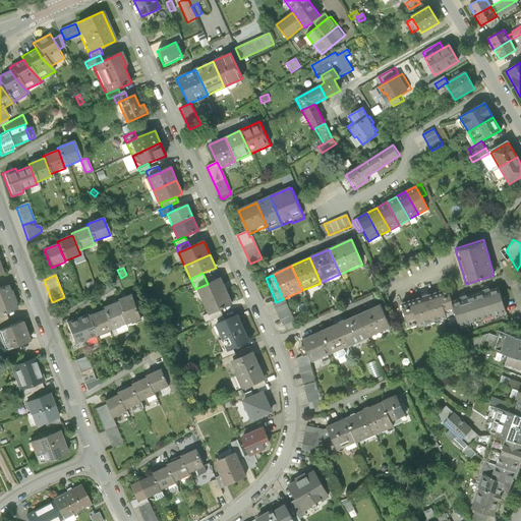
[(98,280),(101,286),(107,284),(105,278),(98,280)]
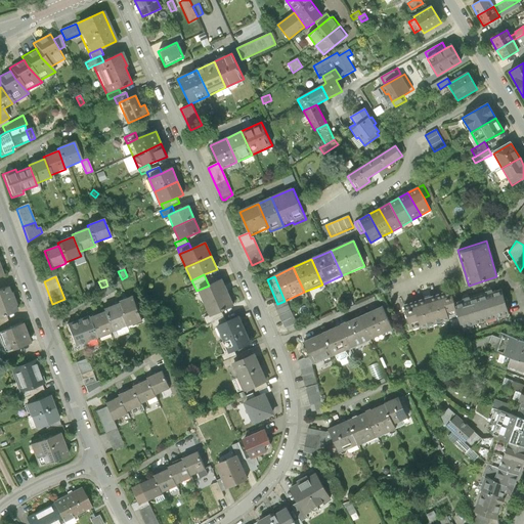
[(209,286),(197,291),(209,317),(221,312),(233,306),(221,279),(209,286)]
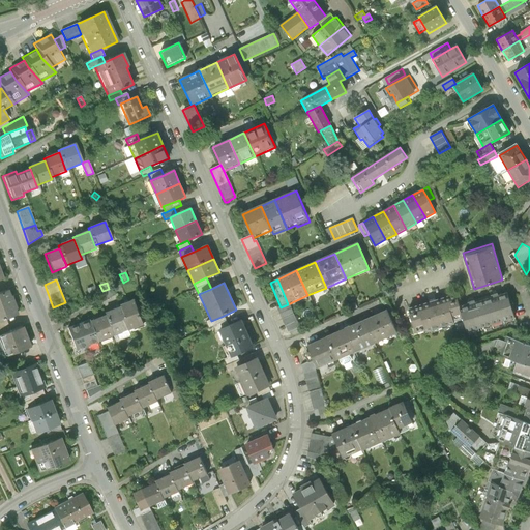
[(0,304),(16,299),(13,292),(11,293),(10,288),(0,291),(0,304)]
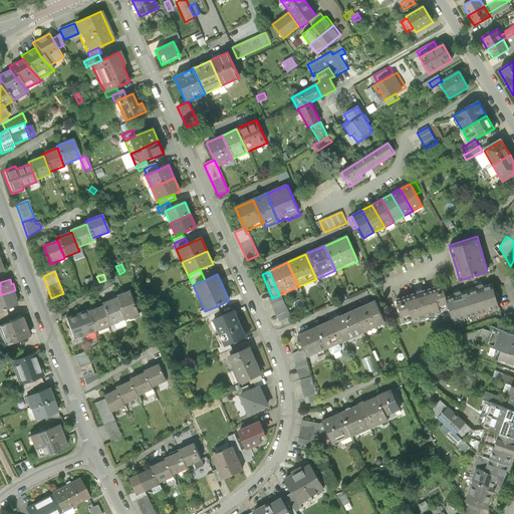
[(469,286),(476,312),(499,305),(492,279),(469,286)]
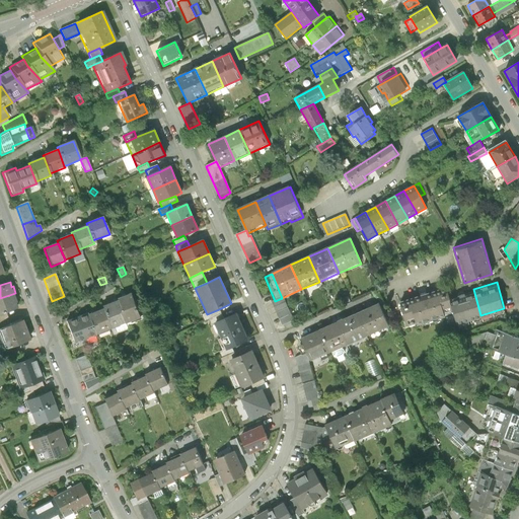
[(447,286),(400,300),(408,322),(417,319),(418,322),(446,314),(446,311),(454,309),(450,296),(447,286)]
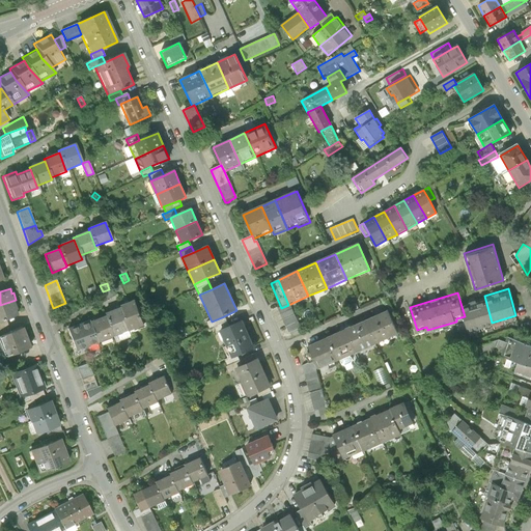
[(492,323),(484,296),(460,303),(465,316),(468,330),(492,323)]
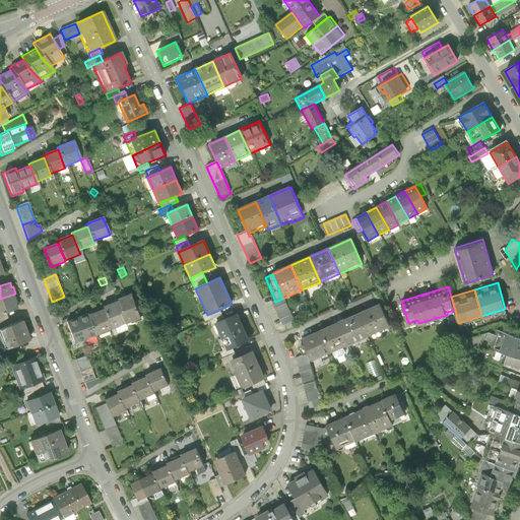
[(15,294),(0,299),(0,314),(19,308),(16,301),(18,300),(15,294)]
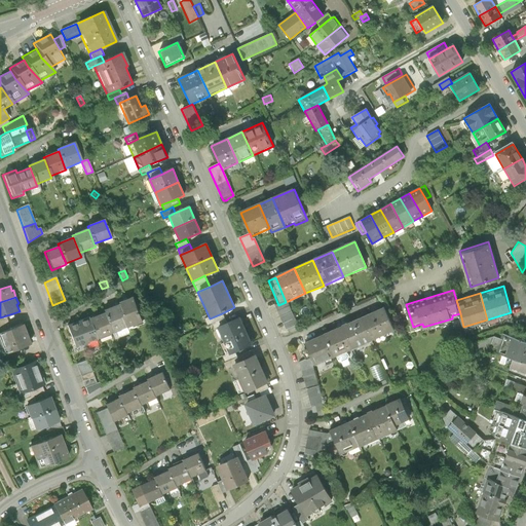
[(118,306),(127,330),(144,324),(135,298),(118,304),(118,306)]
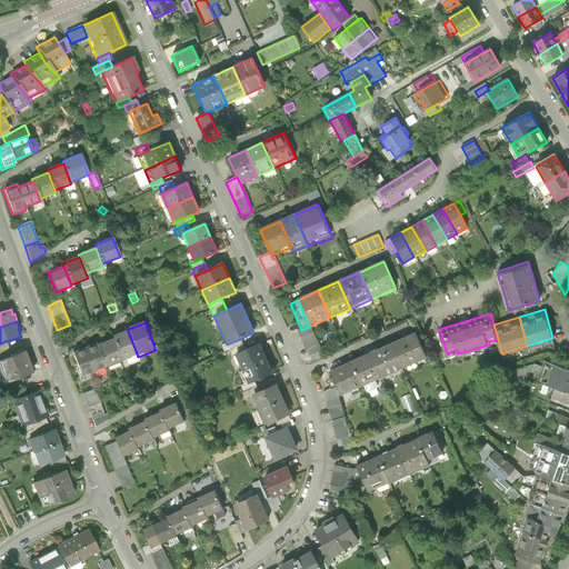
[(70,325),(57,330),(60,340),(73,335),(70,325)]
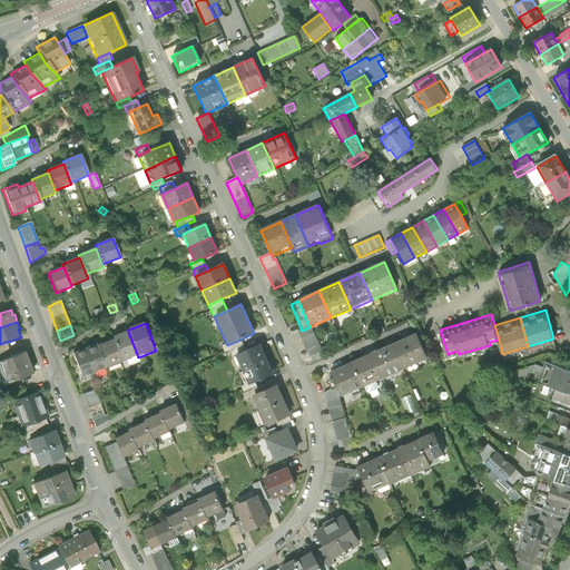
[(310,327),(302,331),(298,332),(310,359),(322,353),(310,327)]
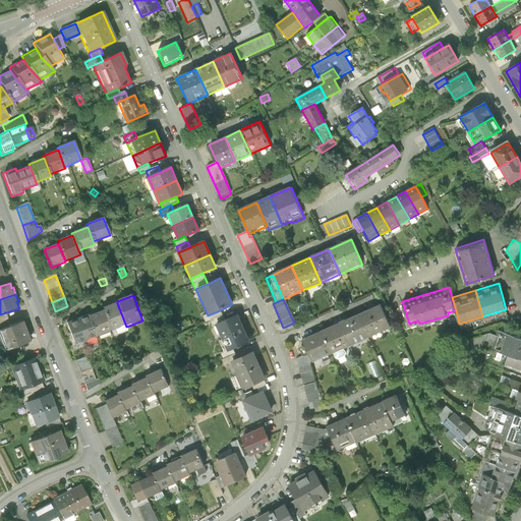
[(126,327),(117,303),(103,309),(104,311),(111,333),(126,327)]
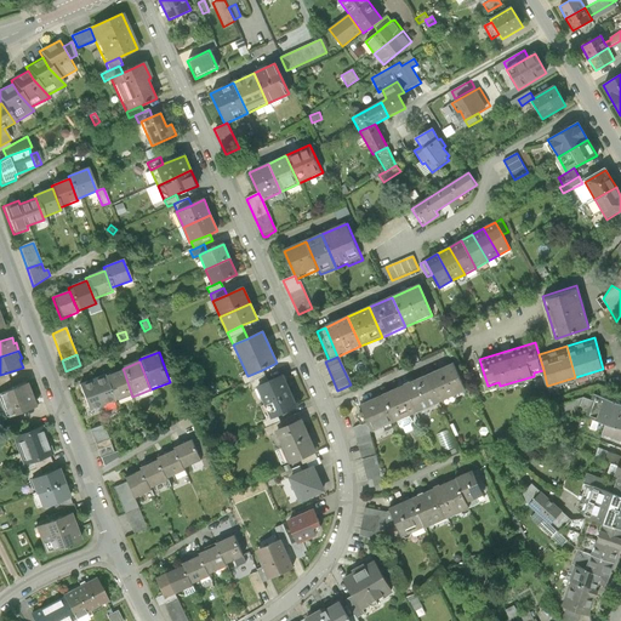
[(426,375),(438,402),(466,389),(454,362),(426,375)]
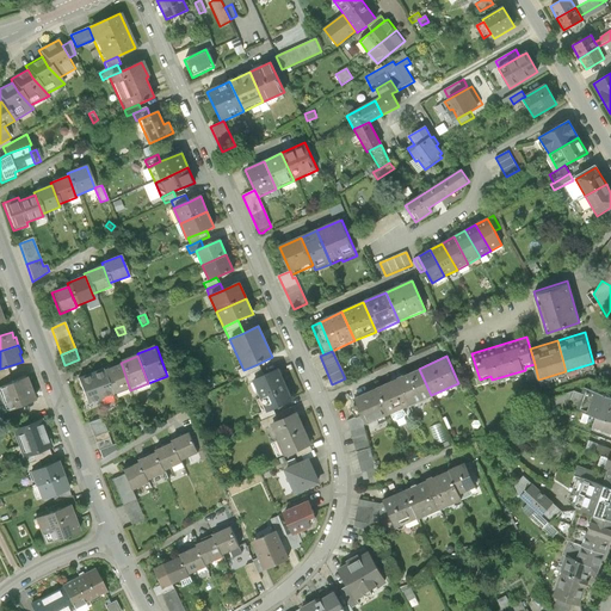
[(258,364),(244,370),(238,372),(241,378),(245,377),(260,370),(258,364)]
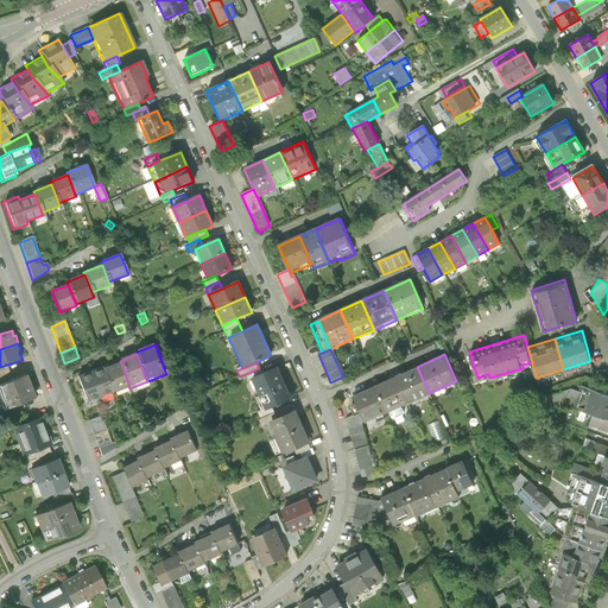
[(130,388),(121,363),(103,371),(113,394),(130,388)]
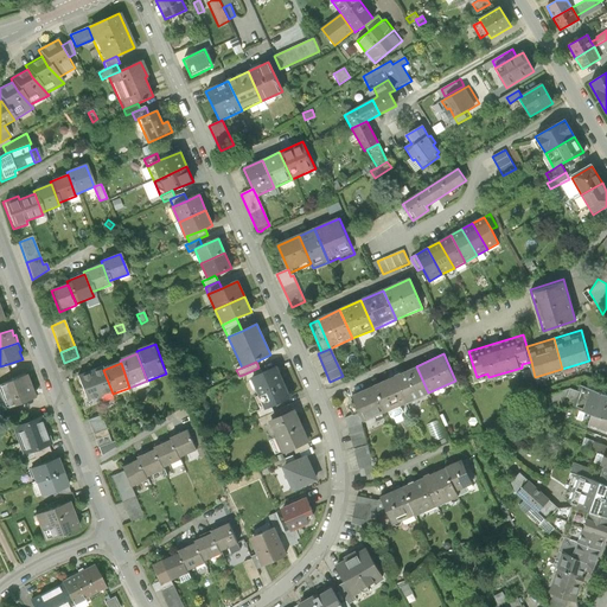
[(113,394),(103,370),(102,366),(89,371),(100,398),(113,394)]
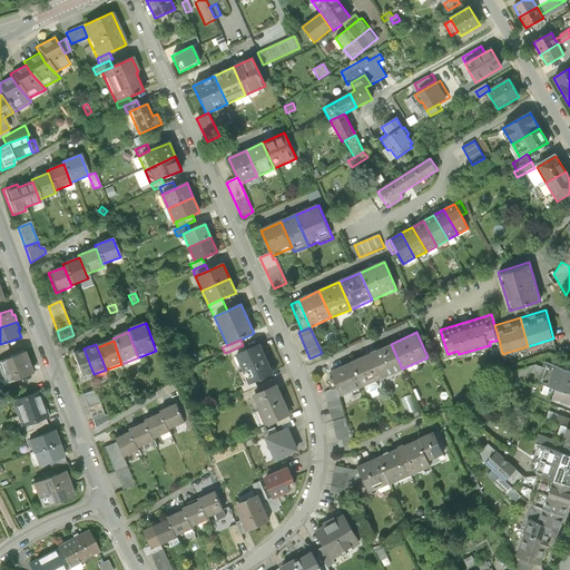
[(391,344),(371,353),(382,377),(402,369),(391,344)]
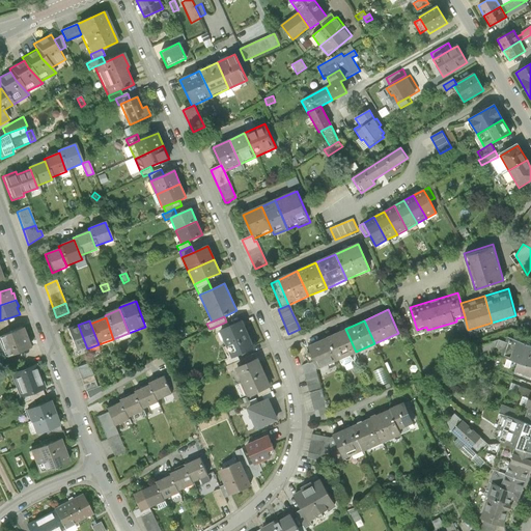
[(213,328),(216,333),(229,328),(226,322),(213,328)]
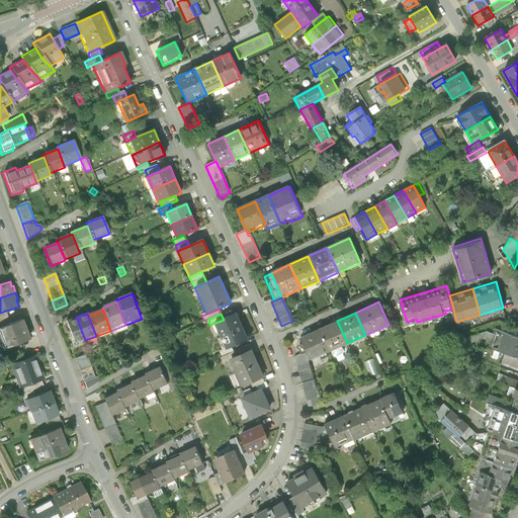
[(224,320),(210,325),(222,350),(231,346),(247,339),(236,315),(224,320)]
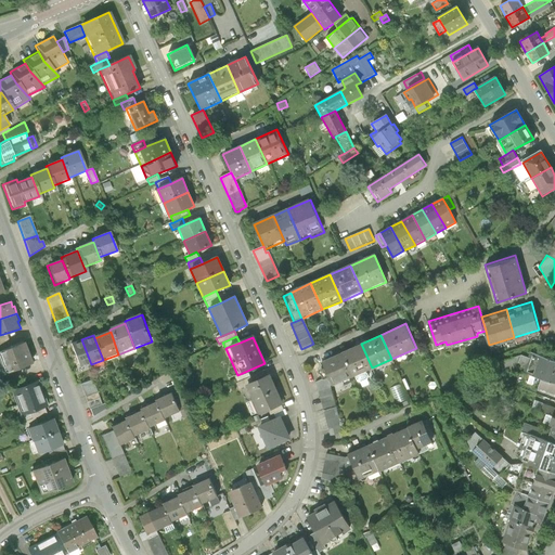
[(91,364),(81,339),(69,344),(79,369),(91,364)]
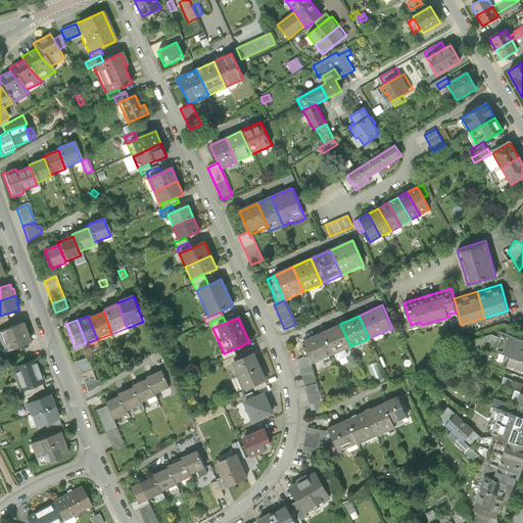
[(17,346),(31,341),(24,322),(0,330),(0,342),(3,351),(17,346)]
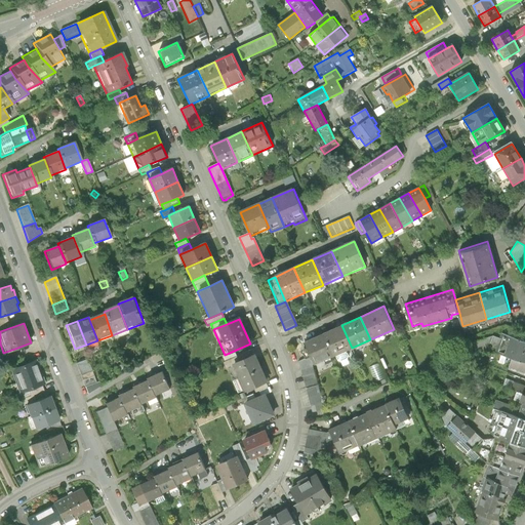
[(323,333),(333,357),(335,356),(346,351),(352,348),(341,325),(323,333)]
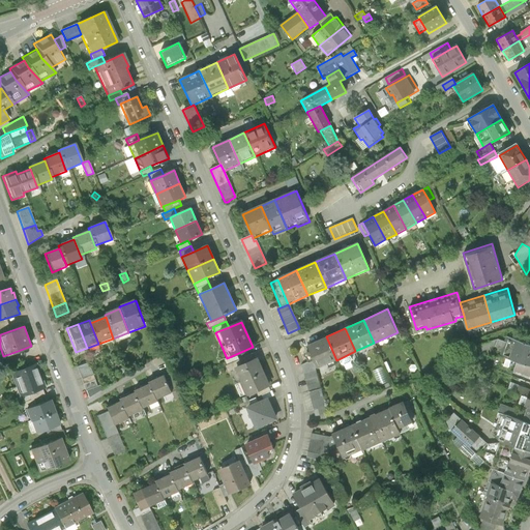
[(511,358),(517,360),(529,364),(529,343),(506,334),(504,340),(502,348),(499,354),(506,357),(511,358)]
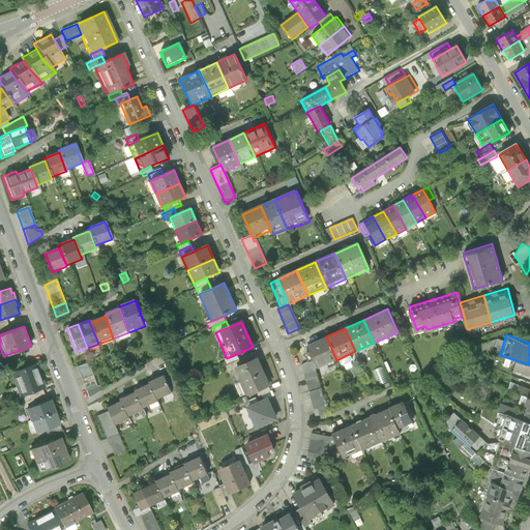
[(326,336),(307,345),(314,359),(318,369),(336,360),(326,336)]
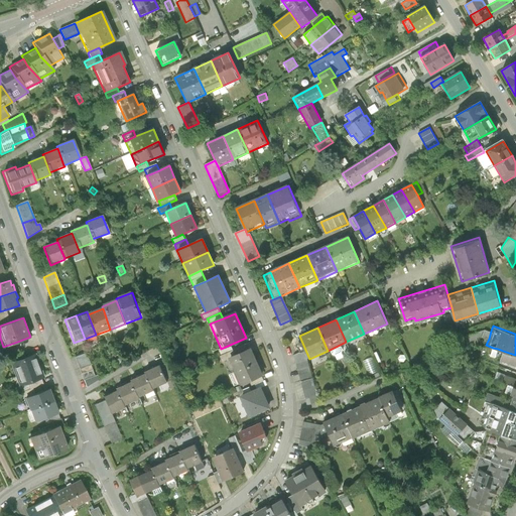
[(489,339),(491,331),(485,328),(464,335),(468,346),(478,343),(477,337),(482,336),(489,339)]
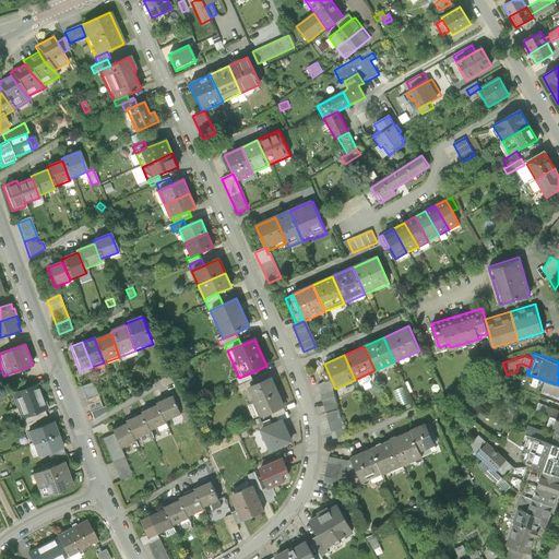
[(22,380),(19,370),(3,376),(8,385),(22,380)]
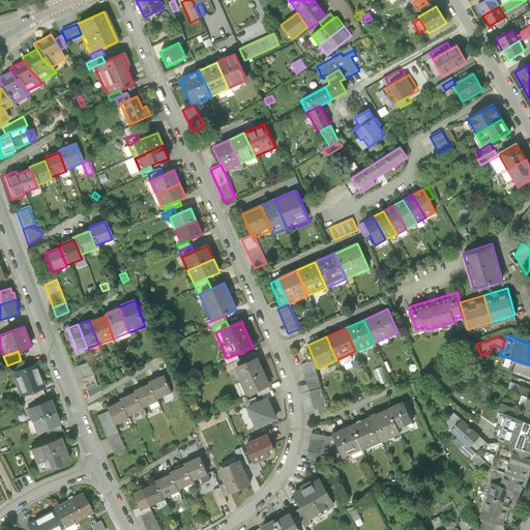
[(224,359),(227,365),(238,360),(236,354),(227,358),(224,359)]
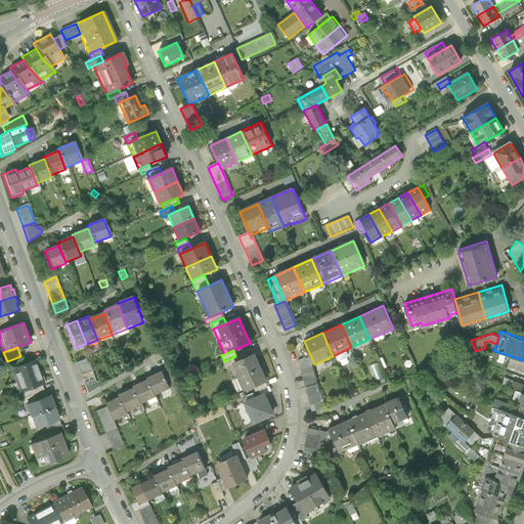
[(345,350),(335,355),(337,359),(340,361),(346,358),(348,355),(345,350)]
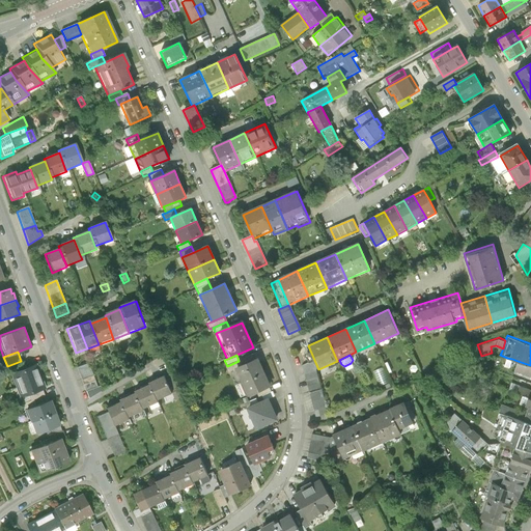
[(502,357),(490,359),(492,366),(504,363),(502,357)]
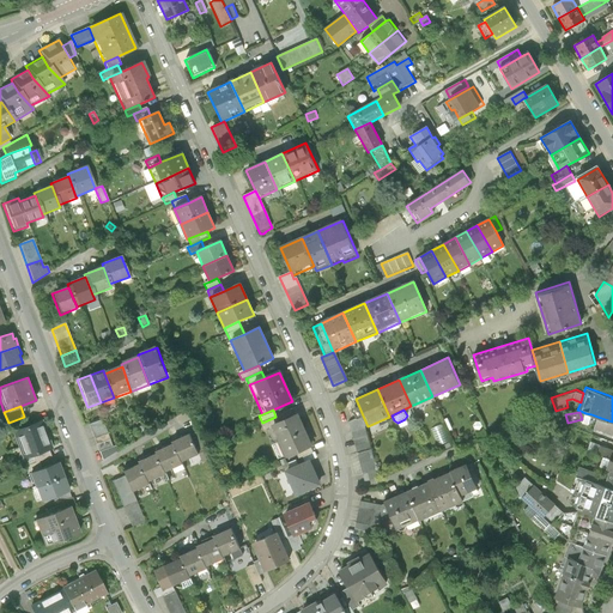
[(279,424),(271,428),(285,459),(297,454),(311,447),(298,416),(279,424)]
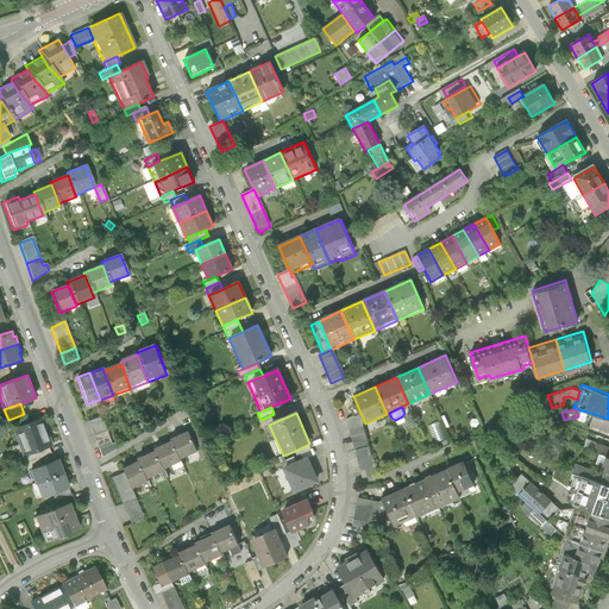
[(365,424),(360,413),(346,420),(356,452),(362,478),(376,477),(362,425),(365,424)]
